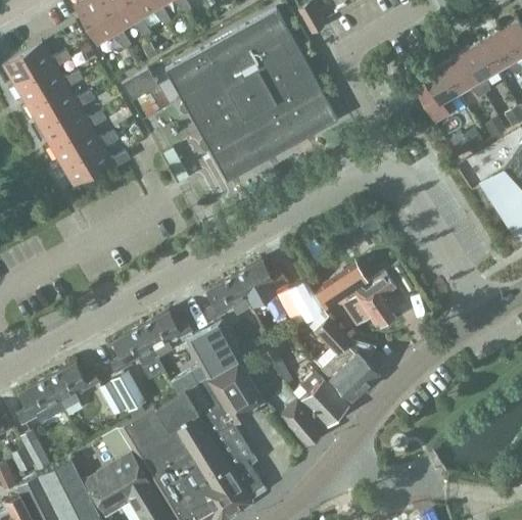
[(126,50),(128,48),(98,0),(86,0),(75,7),(98,46),(113,37),(126,50)]
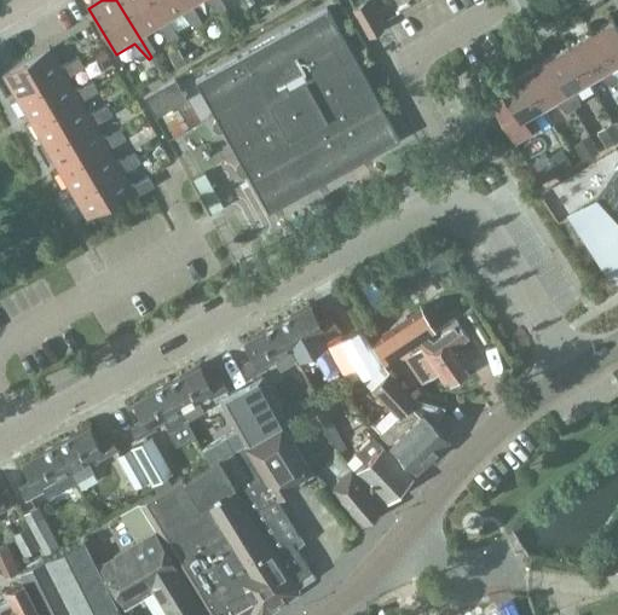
[(172,45),(174,44),(148,0),(116,0),(151,57),(156,54),(146,36),(159,29),(172,45)]
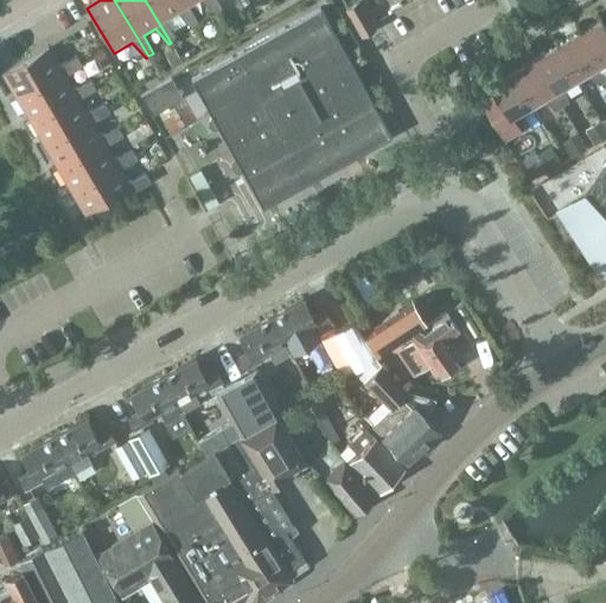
[(192,30),(195,29),(177,0),(145,0),(171,43),(177,39),(166,23),(179,14),(192,30)]
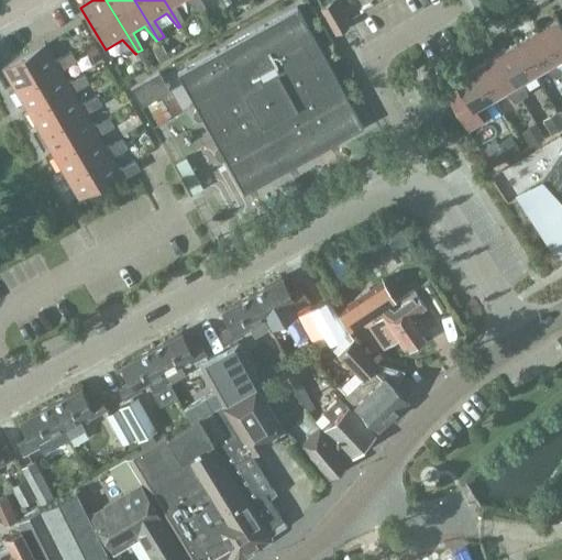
[(199,14),(201,13),(194,0),(164,0),(180,26),(185,23),(176,8),(187,1),(199,14)]
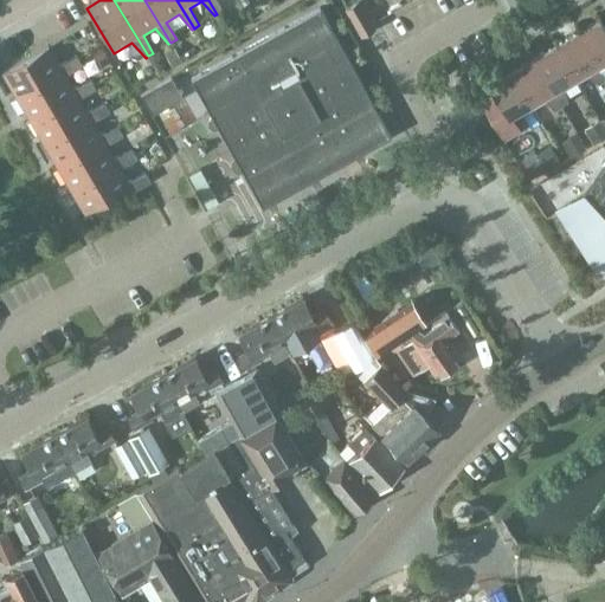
[(236,0),(238,2),(240,0),(239,0),(208,0),(217,14),(223,12),(216,0),(236,0)]
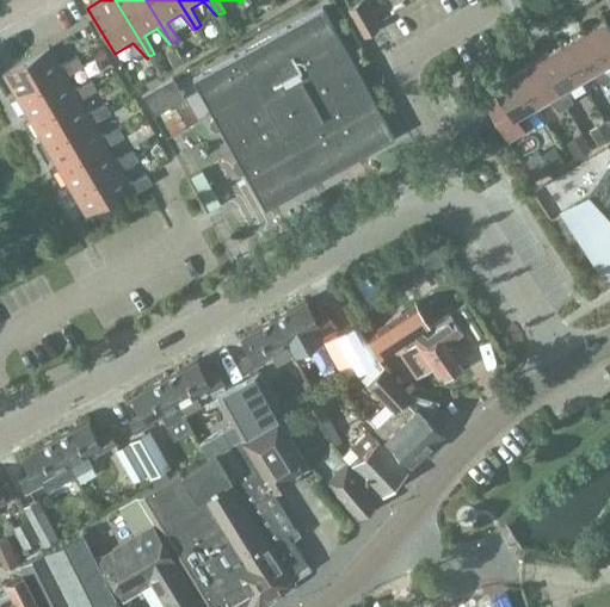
[(370,0),(369,0),(350,12),(367,39),(380,32),(371,18),(379,13),(370,0)]
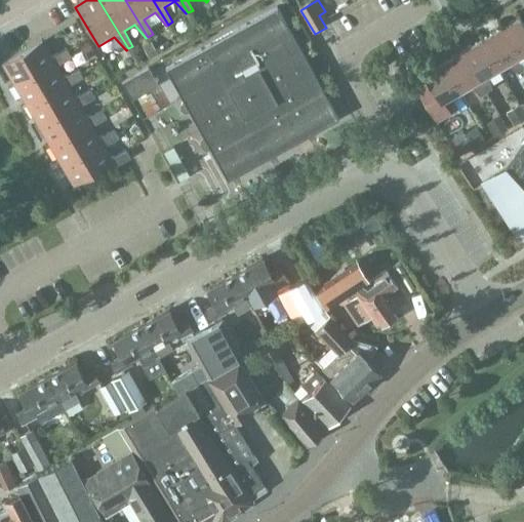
[(167,71),(229,183),(339,121),(278,9),(167,71)]
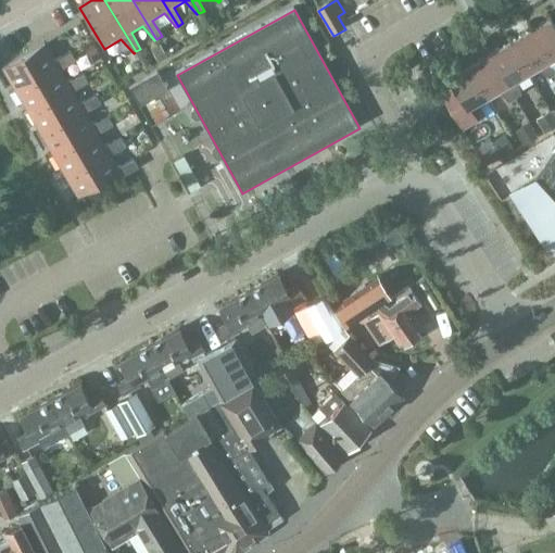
[(531,33),(550,65),(554,62),(554,25),(552,21),(531,33)]
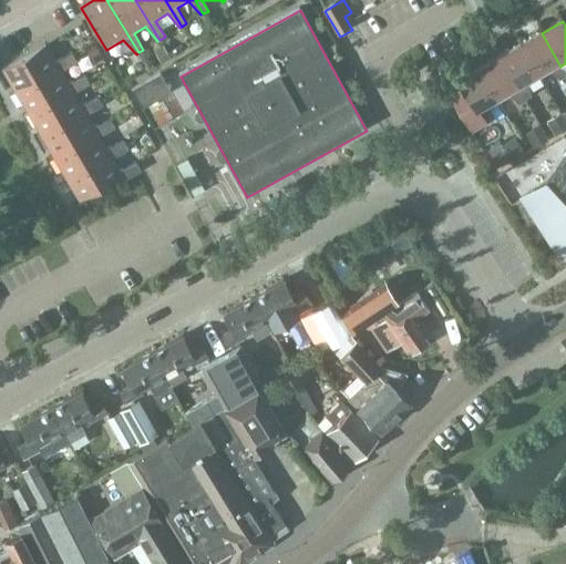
[(565,74),(561,67),(542,33),(521,45),(541,79),(552,72),(562,82),(565,79),(565,74)]
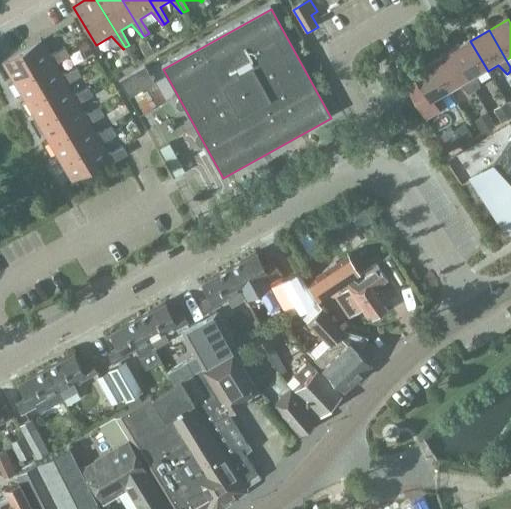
[(478,77),(488,71),(470,41),(451,52),(475,92),(481,89),(478,77)]
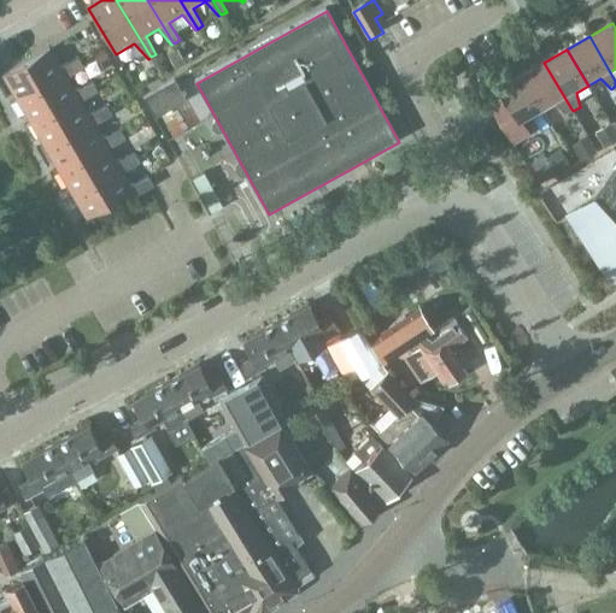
[(18,101),(82,65),(81,63),(62,69),(51,51),(4,77),(18,101)]
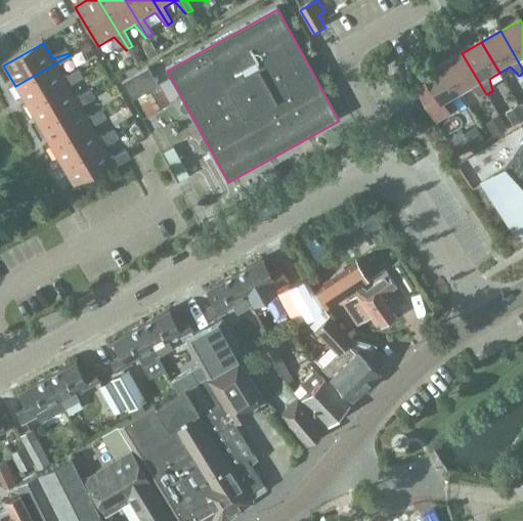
[(480,98),(486,94),(462,53),(442,64),(461,95),(471,89),(480,98)]
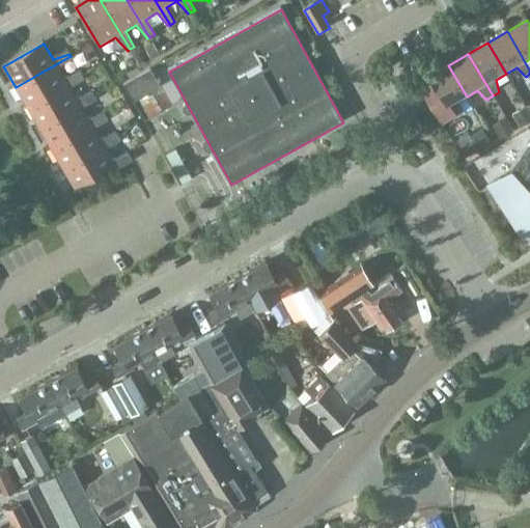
[(28,108),(83,76),(81,74),(64,80),(58,70),(74,60),(71,56),(16,87),(28,108)]
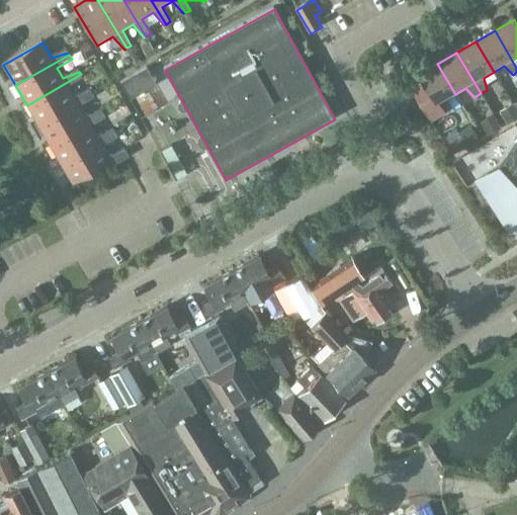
[(455,94),(437,64),(419,75),(419,76),(408,82),(432,122),(449,112),(445,100),(455,94)]
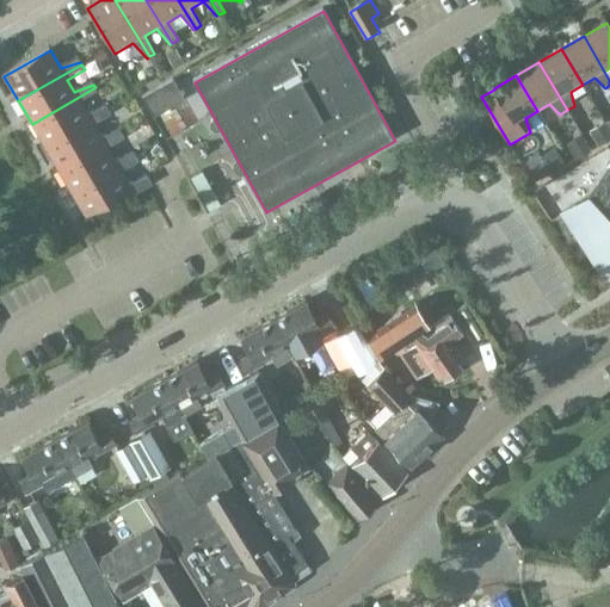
[(174,81),(143,98),(154,119),(185,101),(174,81)]
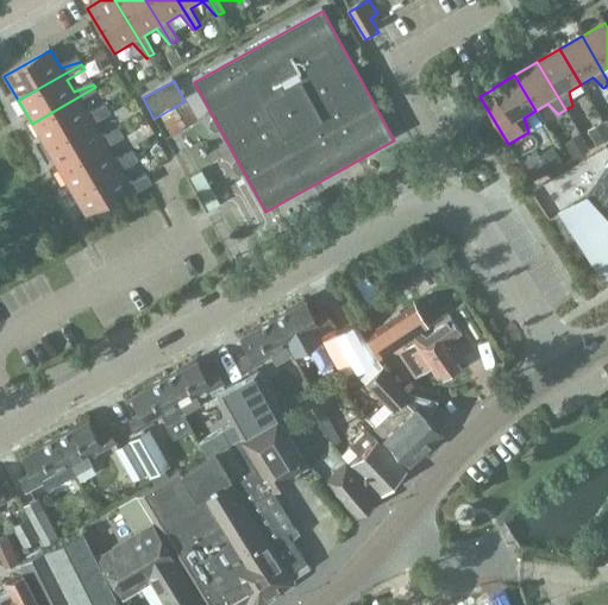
[(45,147),(108,111),(107,108),(88,115),(81,102),(98,93),(95,87),(32,124),(45,147)]
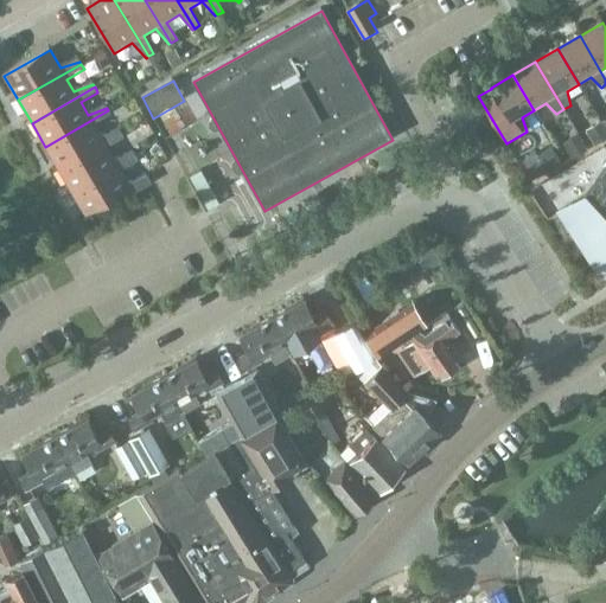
[(59,171),(122,134),(120,132),(101,138),(94,126),(112,116),(108,110),(45,147),(59,171)]
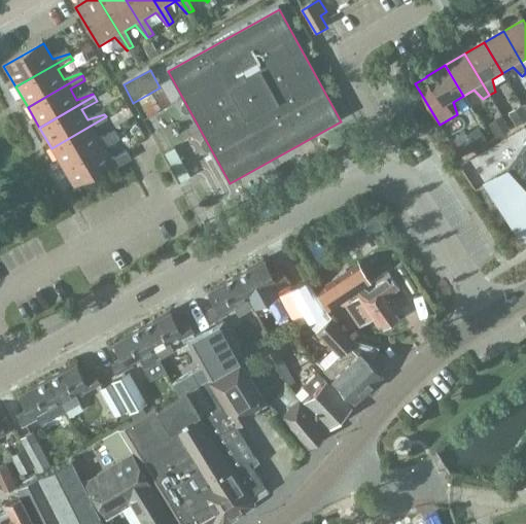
[(63,168),(117,137),(116,134),(100,140),(94,130),(108,120),(106,116),(51,148),(63,168)]
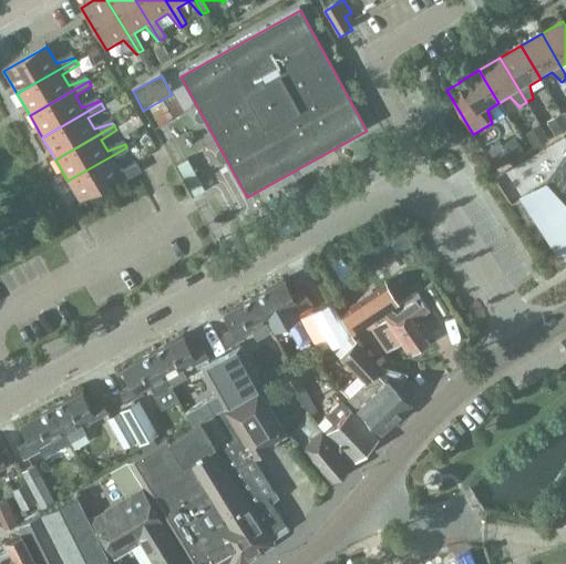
[(524,134),(532,147),(546,139),(538,126),(524,134)]
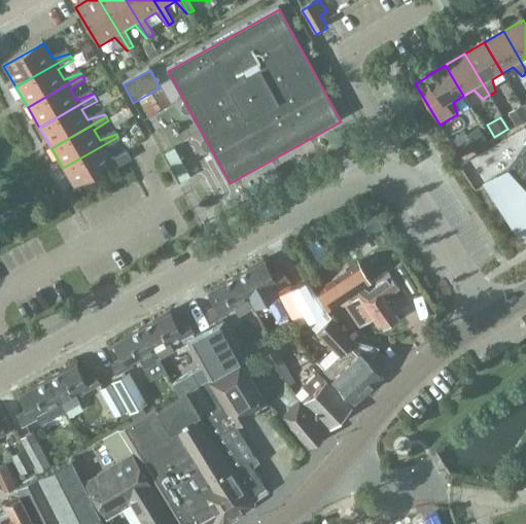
[(117,137),(63,168),(75,188),(114,166),(116,170),(132,162),(128,154),(111,161),(105,149),(120,141),(117,137)]
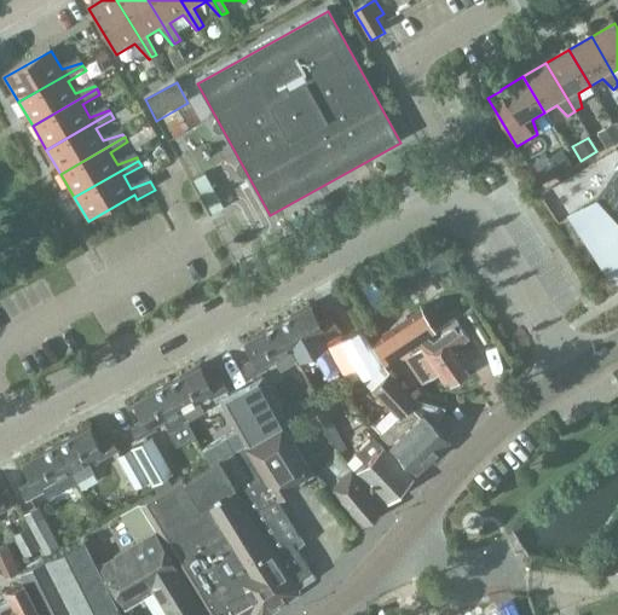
[(617,174),(598,203),(572,219),(614,284),(617,282),(617,174)]
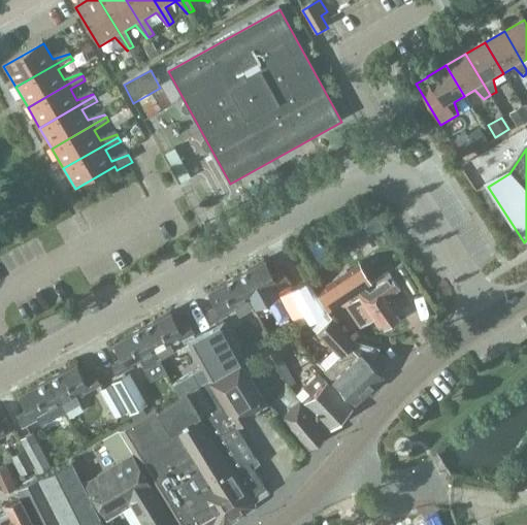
[(285,248),(276,252),(286,270),(294,266),(285,248)]
